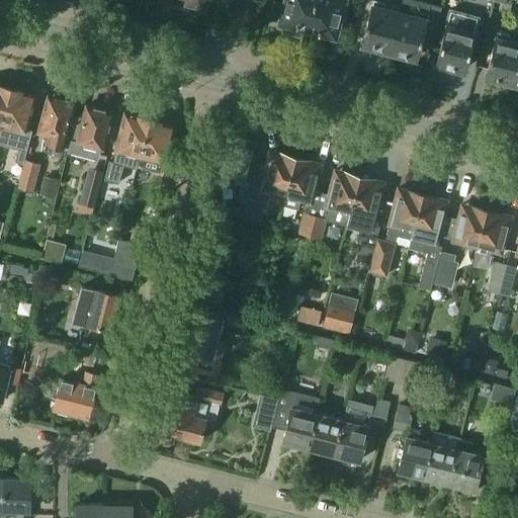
[(307,28),(314,0),(284,0),(284,3),(274,0),(270,3),(267,14),(270,19),(307,28)]
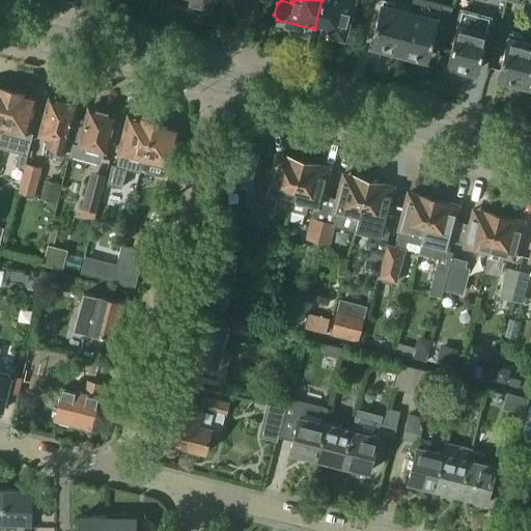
[(322,0),(314,29),(326,32),(328,35),(335,37),(340,35),(342,35),(351,0),(322,0)]
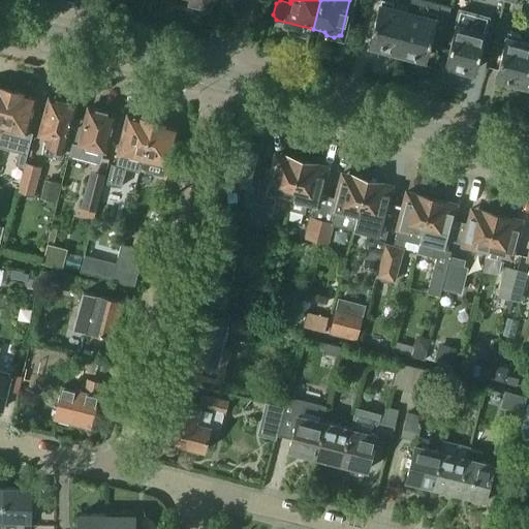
[(396,53),(406,11),(392,8),(393,1),(386,0),(380,0),(369,42),(379,45),(382,50),(396,53)]
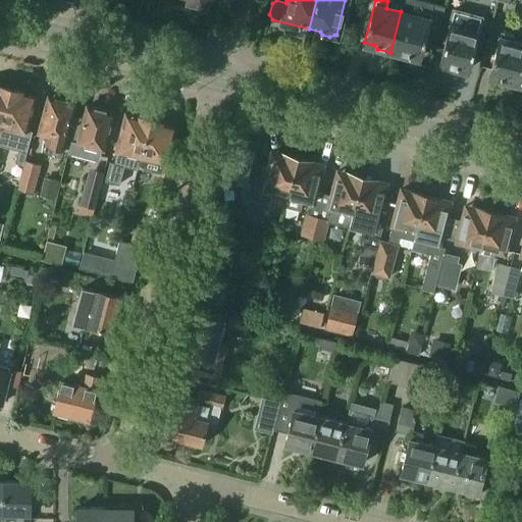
[(418,0),(405,0),(403,12),(401,11),(390,52),(405,56),(409,54),(419,56),(427,25),(439,29),(445,6),(418,0)]
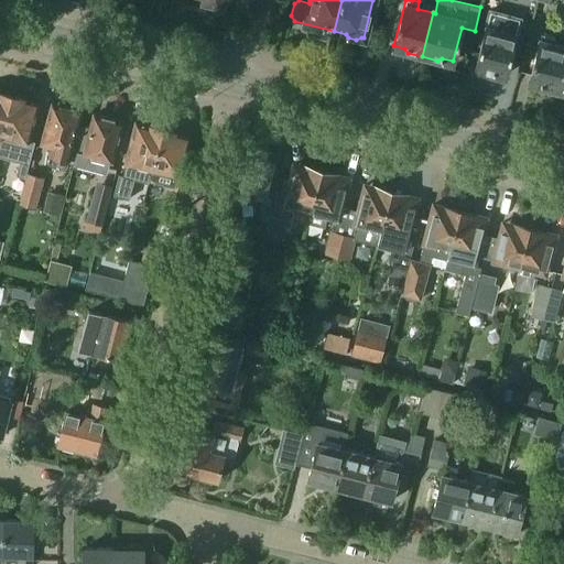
[(486,26),(476,67),(480,68),(481,72),(490,74),(494,72),(506,74),(517,28),(503,24),(502,31),(486,26)]
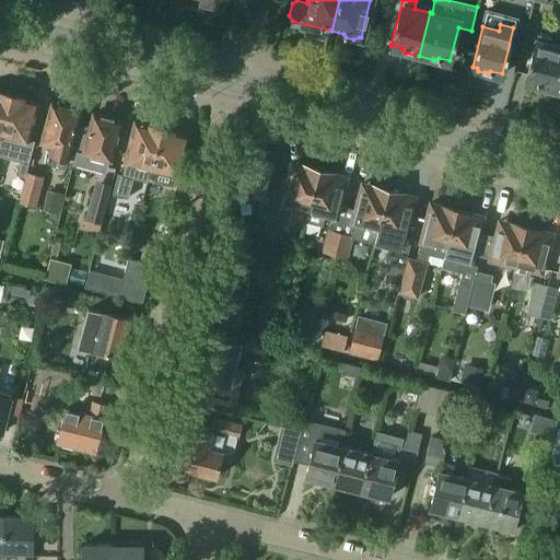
[(553,91),(559,65),(559,46),(549,44),(550,37),(538,34),(526,80),(536,83),(539,88),(553,91)]
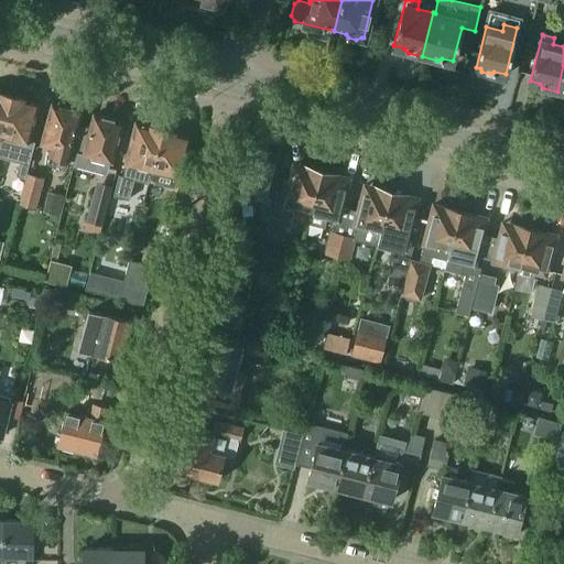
[(0,139),(11,96),(0,93),(0,139)]
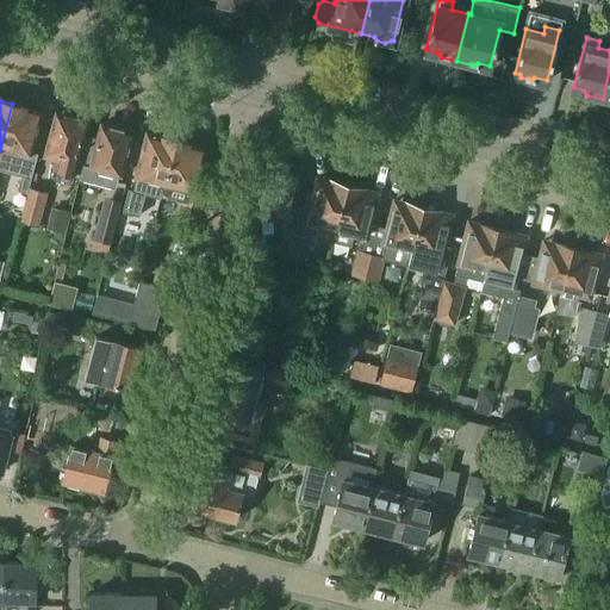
[(29,159),(30,153),(41,112),(12,104),(0,150),(0,153),(0,154),(0,155),(0,168),(23,175),(19,190),(29,192),(36,161),(29,159)]
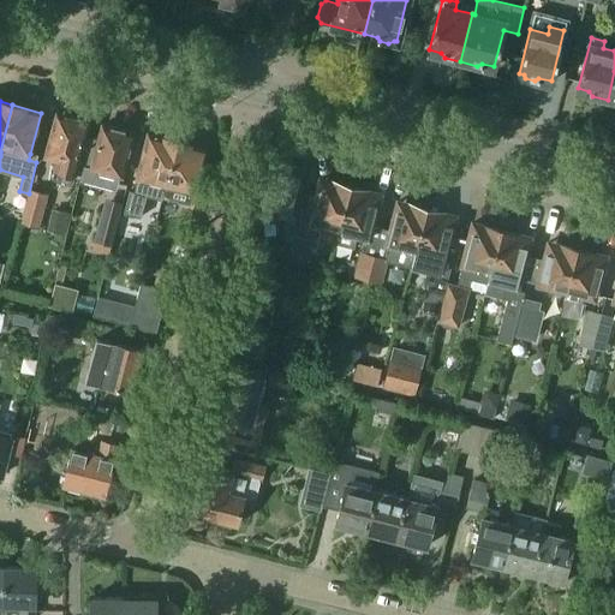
[(87,121),(58,114),(46,155),(57,159),(53,169),(81,177),(83,163),(76,162),(87,121)]
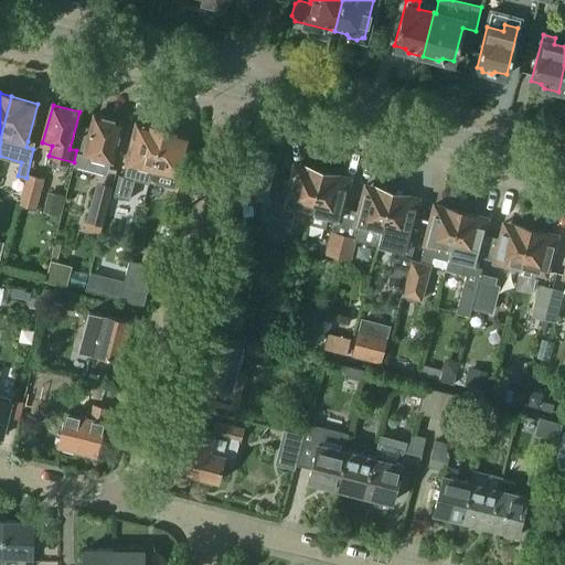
[(120,124),(94,116),(84,153),(82,163),(107,170),(109,160),(110,160),(120,124)]
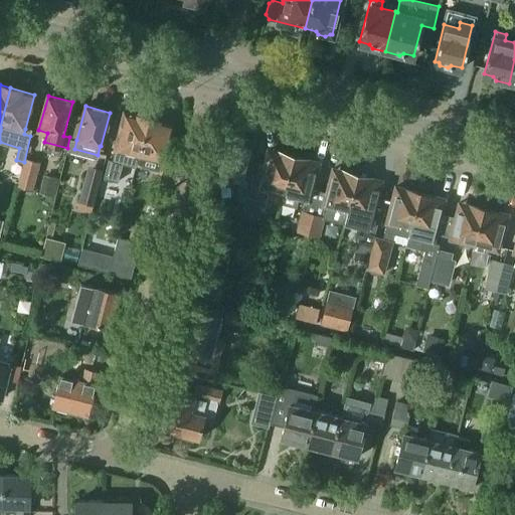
[(136,165),(147,119),(125,113),(113,160),(109,159),(103,178),(118,181),(122,164),(136,167),(136,165)]
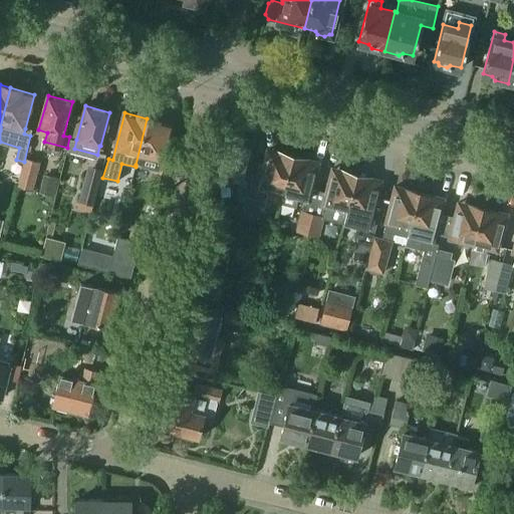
[(171,125),(147,118),(136,165),(155,170),(152,180),(164,184),(168,169),(160,167),(171,125)]
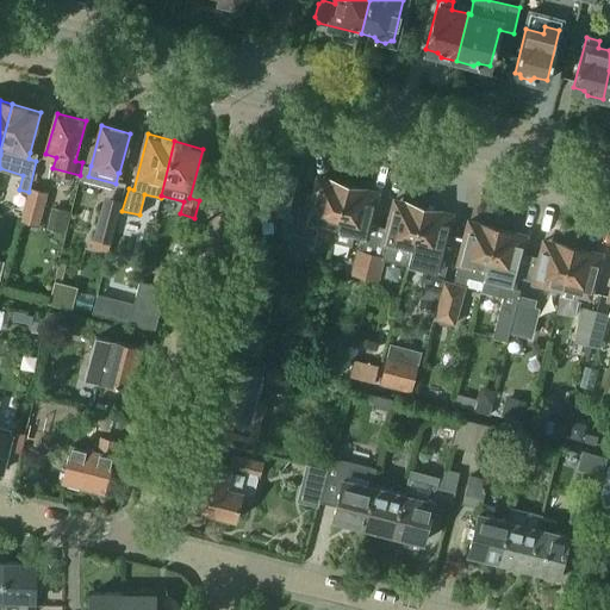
[(286,212),(293,215),(296,203),(298,193),(291,191),(296,174),(267,166),(255,207),(285,216),(286,212)]
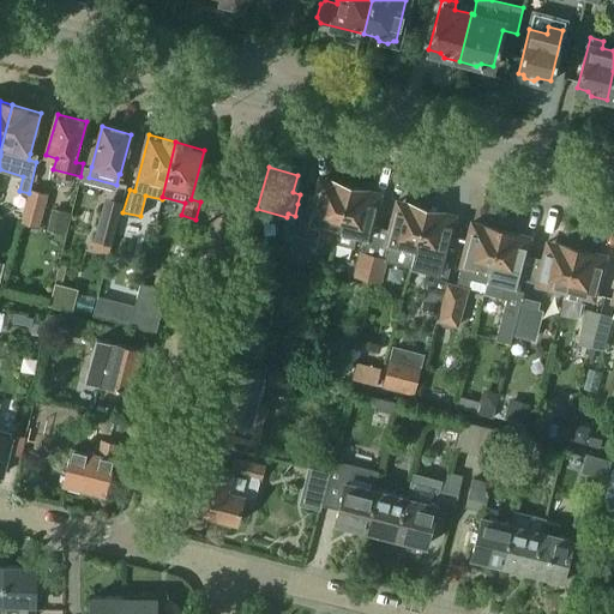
[(337,230),(348,187),(320,180),(312,208),(298,204),(295,216),(283,259),(305,265),(309,246),(315,248),(321,226),(337,230)]
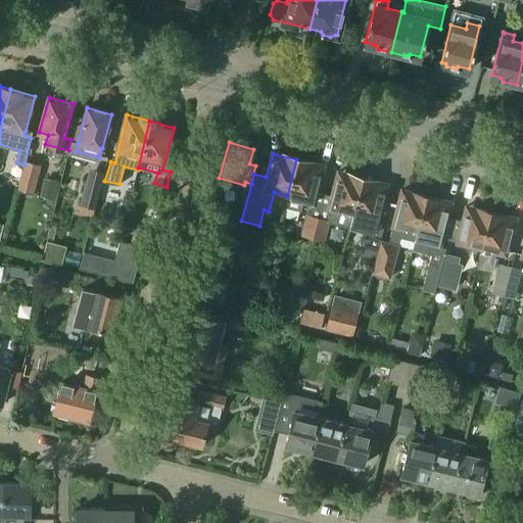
[(322,167),(296,159),(287,196),(284,205),(300,209),(302,200),(312,202),(303,234),(313,236),(324,193),(316,191),(322,167)]
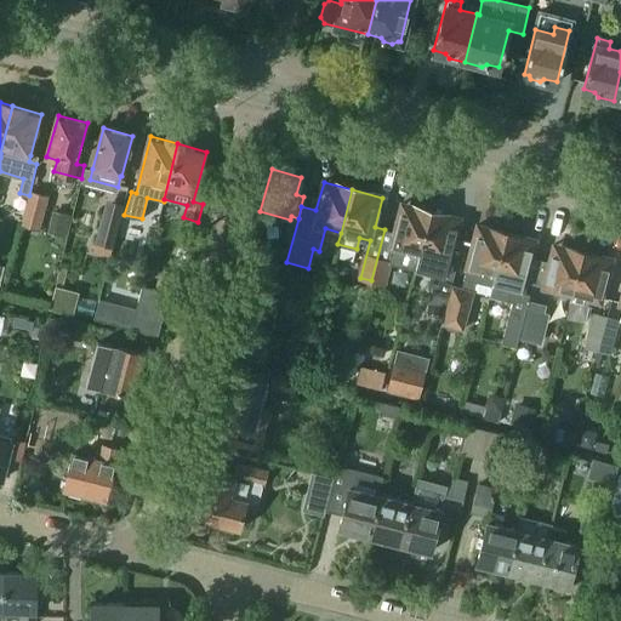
[(38,229),(46,195),(30,192),(22,224),(38,229)]
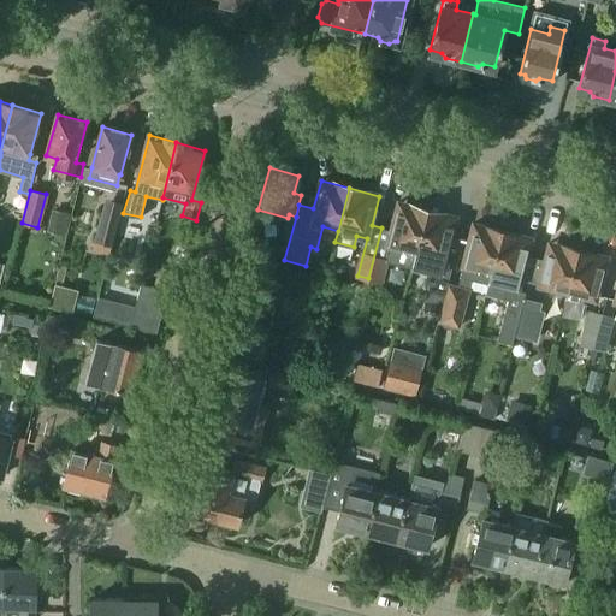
[(107,259),(122,205),(106,201),(93,254),(107,259)]
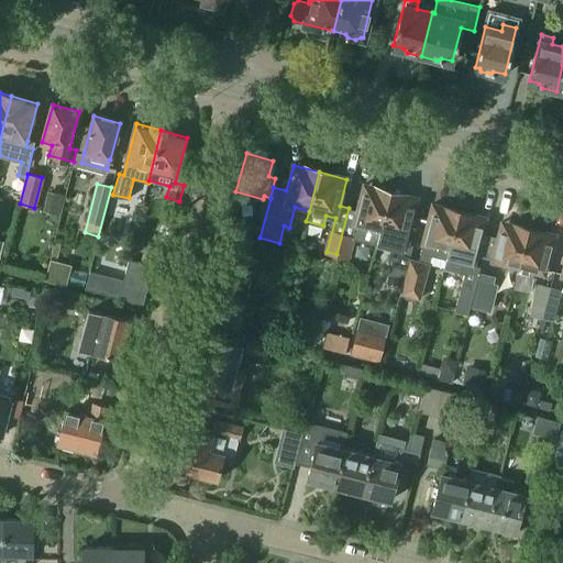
[(382,230),(392,191),(365,185),(359,211),(349,208),(337,254),(350,258),(355,239),(377,244),(382,230)]
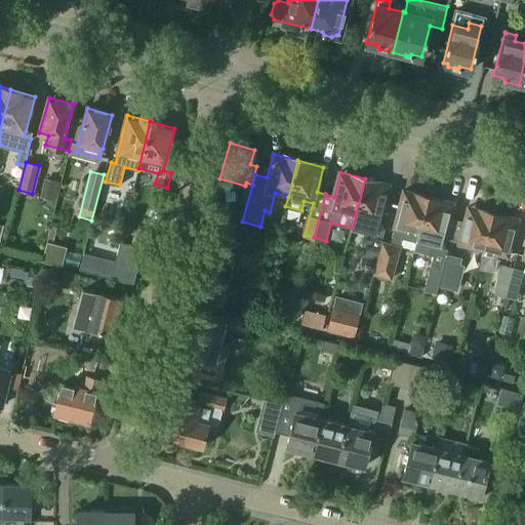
[(389,186),(365,178),(356,214),(379,220),(389,186)]
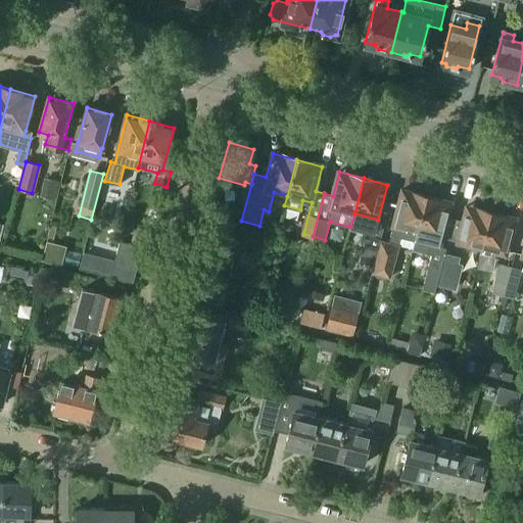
[(414,241),(426,197),(401,191),(392,226),(402,229),(400,237),(414,241)]
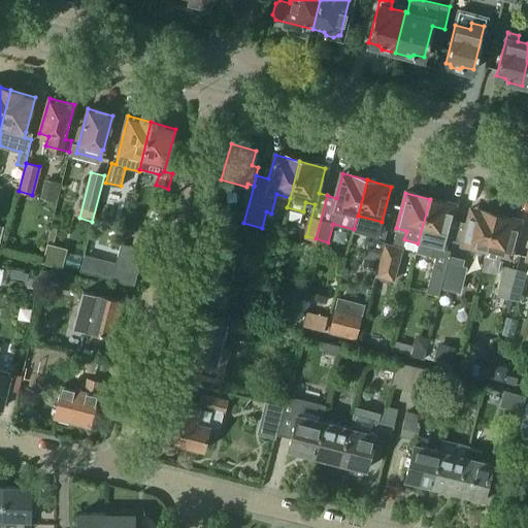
[(454,205),(430,199),(418,243),(416,253),(431,257),(435,242),(443,244),(454,205)]
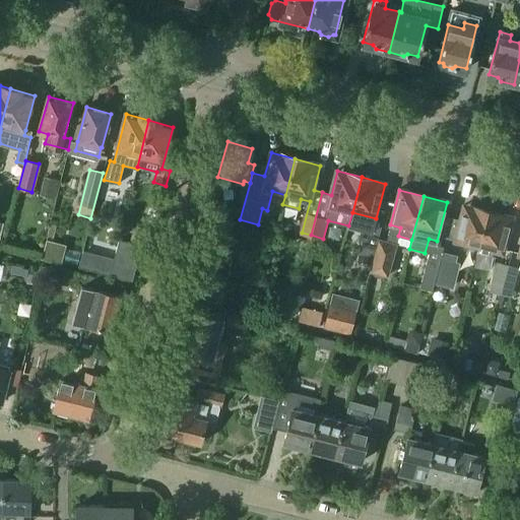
[(479,247),(489,212),(464,206),(455,241),(479,247)]
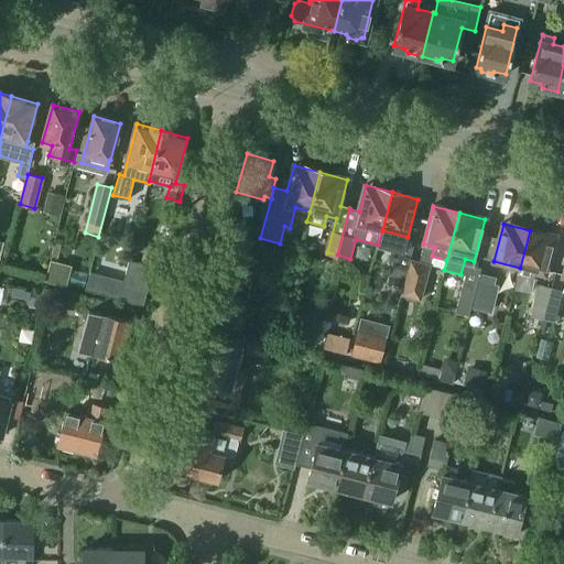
[(554,237),(530,230),(520,268),(545,274),(554,237)]
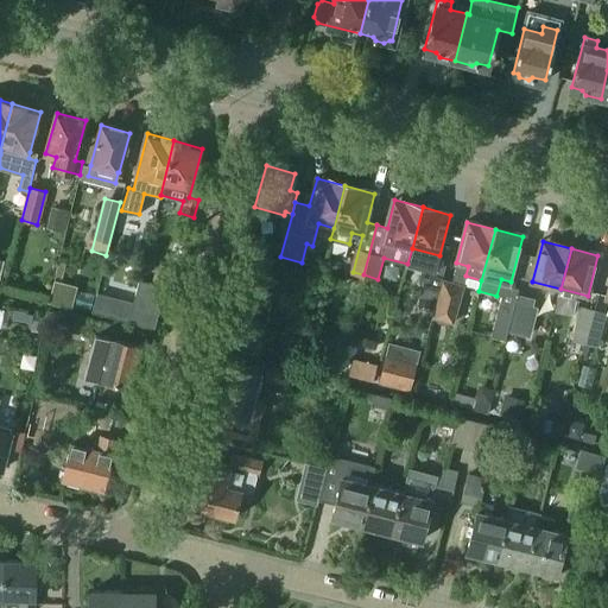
[(438,293),(443,274),(430,271),(425,290),(438,293)]
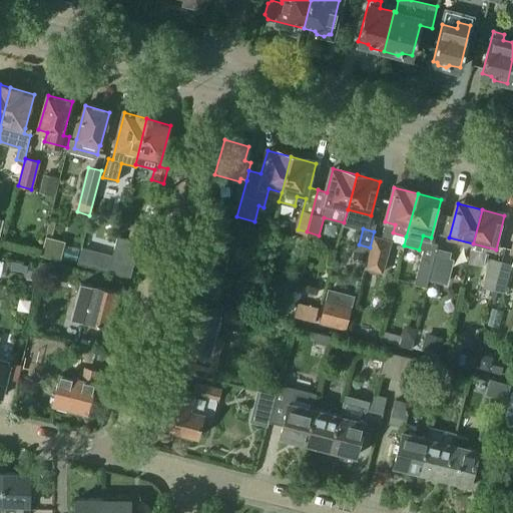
[(135,255),(139,243),(139,242),(117,236),(114,248),(135,255)]
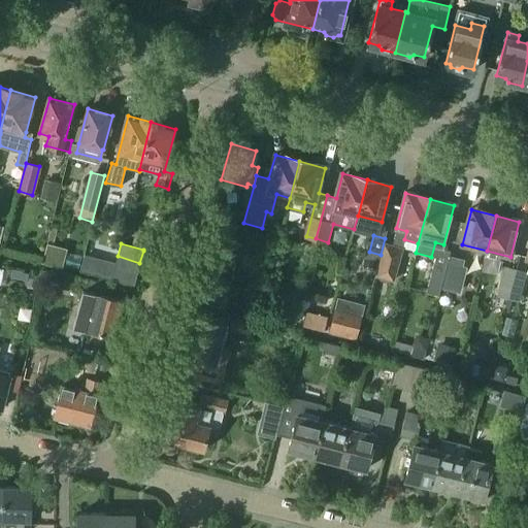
[(403,251),(385,245),(375,279),(395,285),(403,251)]
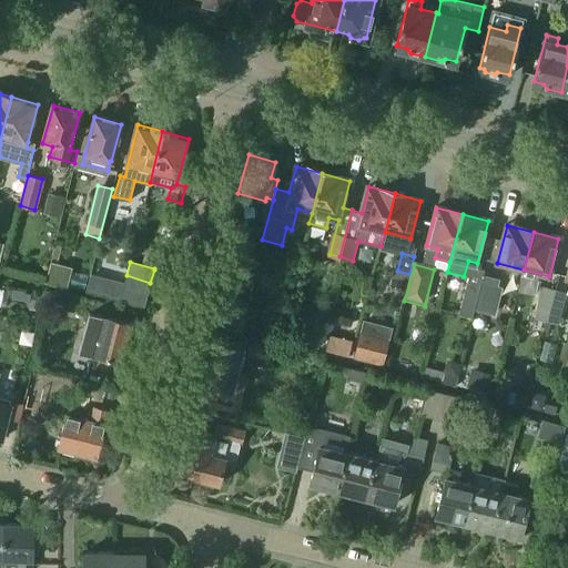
[(472,269),(458,315),(470,318),(476,300),(482,279),(484,272),(472,269)]
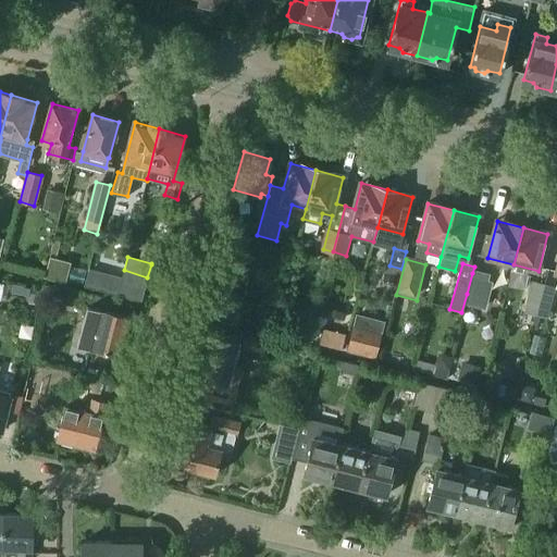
[(88,270),(84,286),(97,289),(101,273),(88,270)]
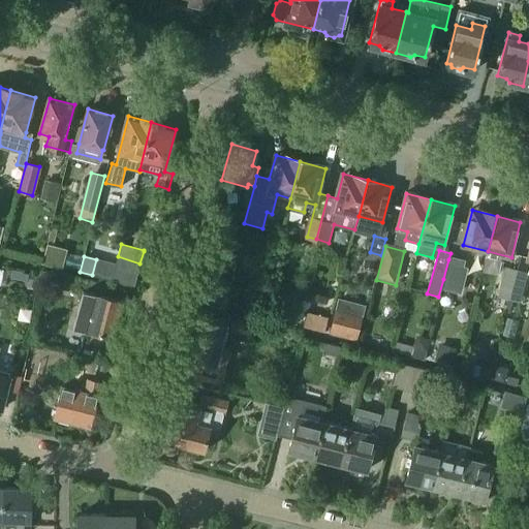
[(137,273),(139,263),(118,256),(116,263),(115,267),(137,273)]
